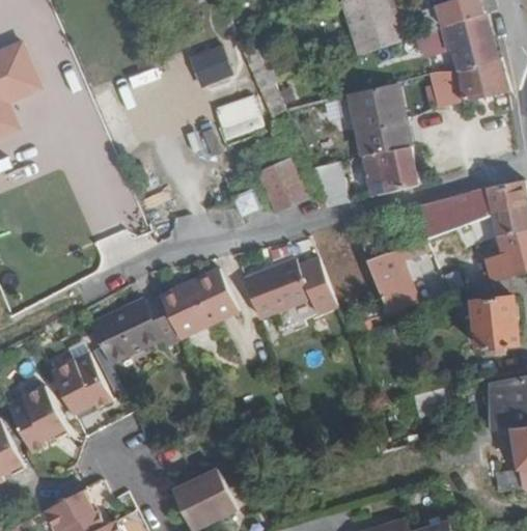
[(7,0),(12,10),(35,0),(7,0)]
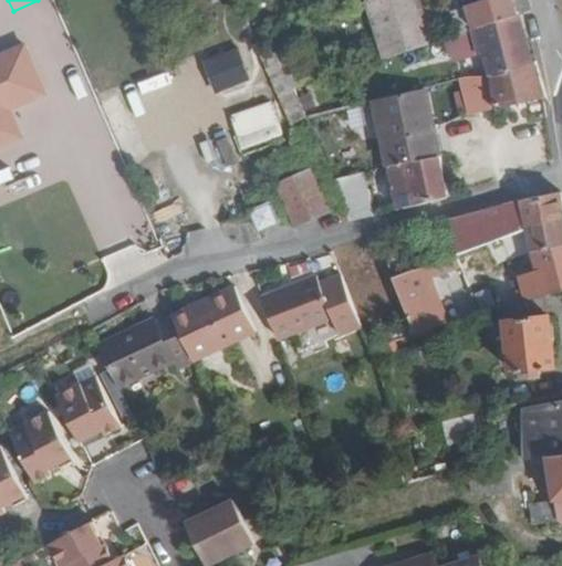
[(414,0),(363,0),(382,58),(429,42),(414,0)]
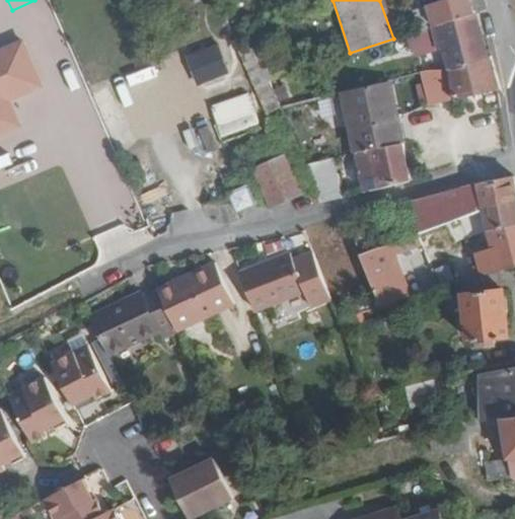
[(431,26),(471,13),(467,0),(437,0),(425,4),(431,26)]
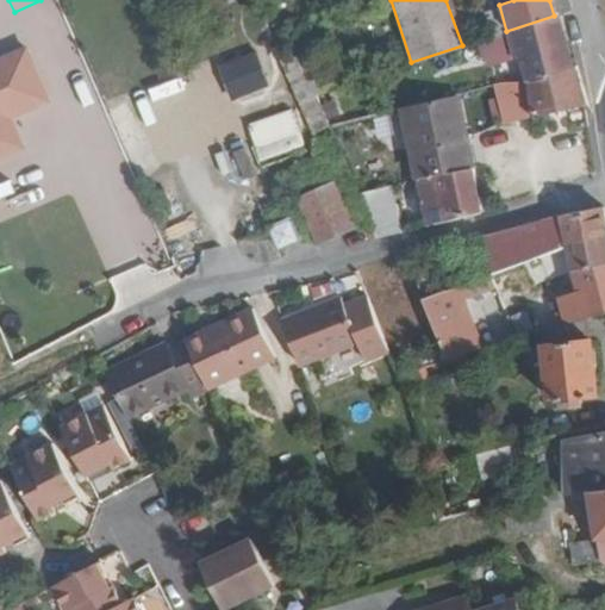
[(554,16),(506,31),(512,57),(518,57),(524,81),(573,68),(571,57),(568,58),(554,16)]
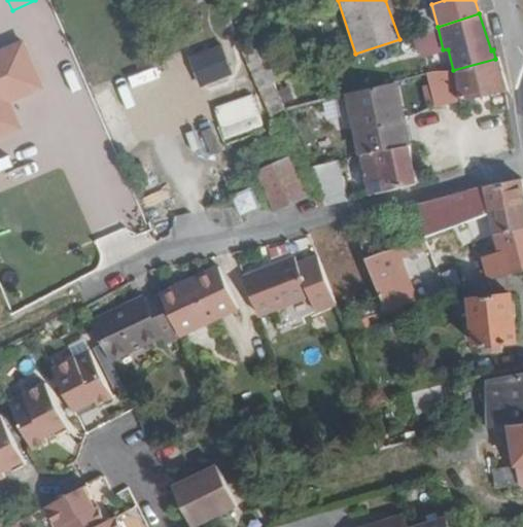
[(20,42),(0,50),(0,134),(18,128),(6,101),(39,86),(20,42)]
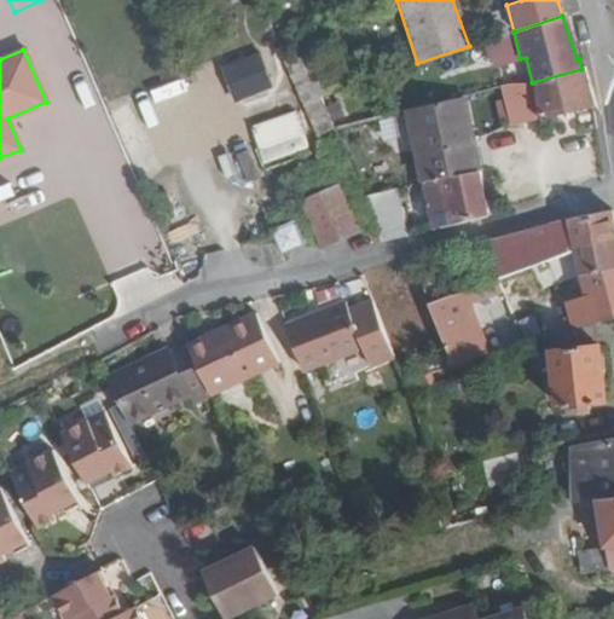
[(256,50),(220,67),(238,103),(273,86),(256,50)]
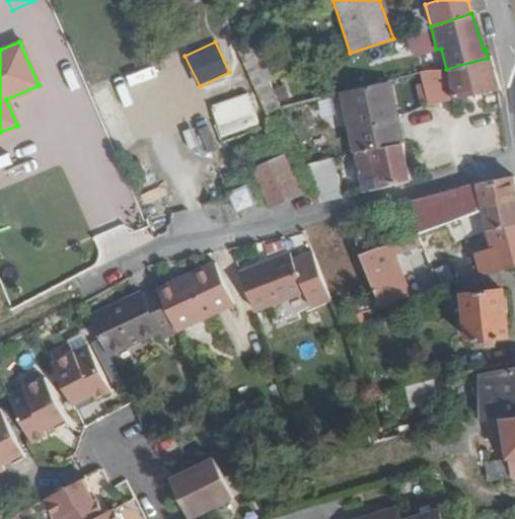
[(446,69),(417,72),(426,105),(494,89),(495,92),(498,91),(488,58),(446,69)]
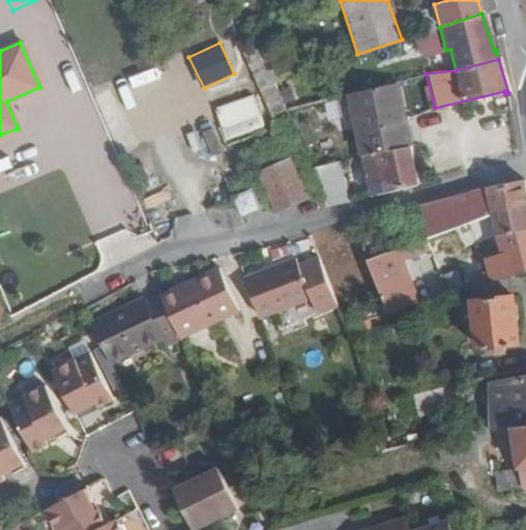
[(395,81),(347,93),(360,155),(409,146),(395,81)]
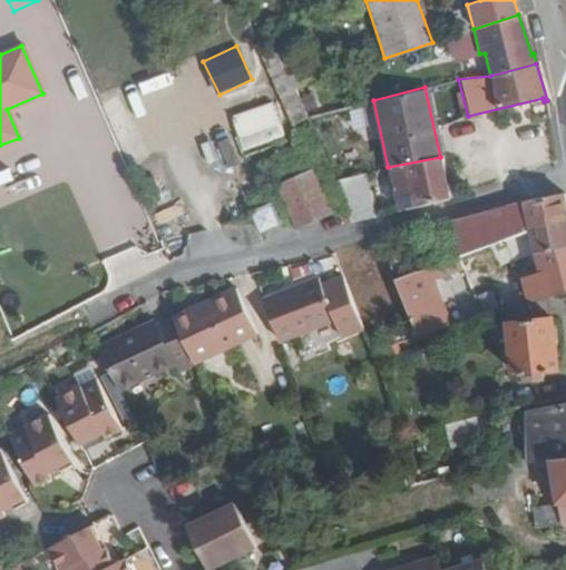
[(266,105),(230,118),(236,137),(273,124),(266,105)]
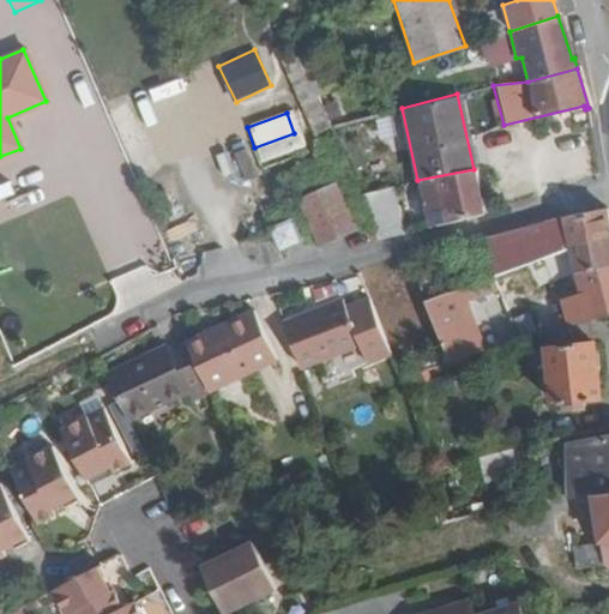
[(213,151),(223,182),(258,172),(248,142),(213,151)]
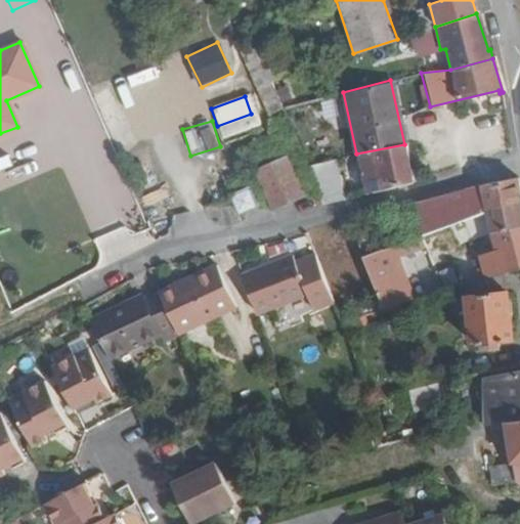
[(404,144),(356,154),(364,193),(412,181),(404,144)]
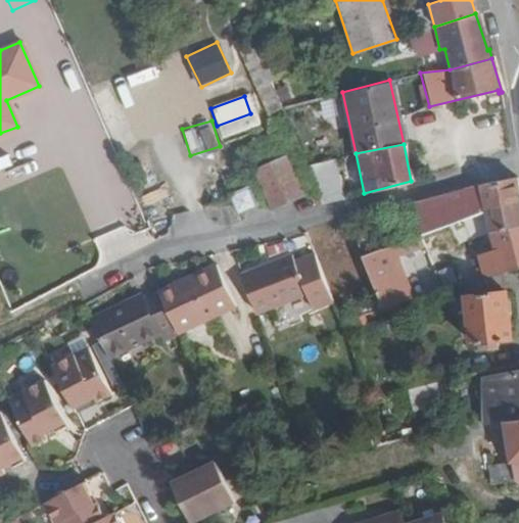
[(285,154),(252,170),(271,210),(303,196),(285,154)]
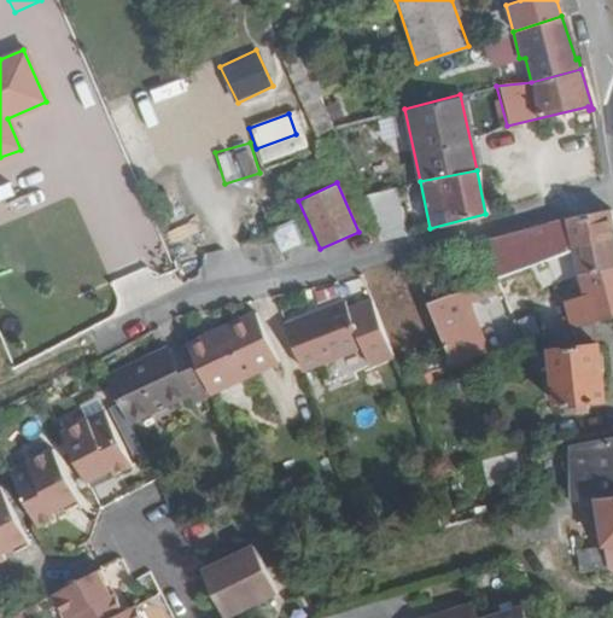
[(395,187),(358,196),(378,242),(404,234),(395,187)]
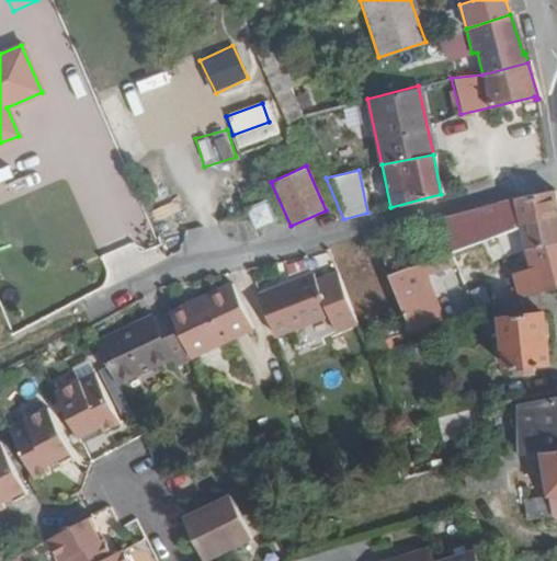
[(520,228),(519,225),(556,216),(556,214),(552,190),(513,197),(479,207),(458,213),(467,247),(488,239),(520,228)]
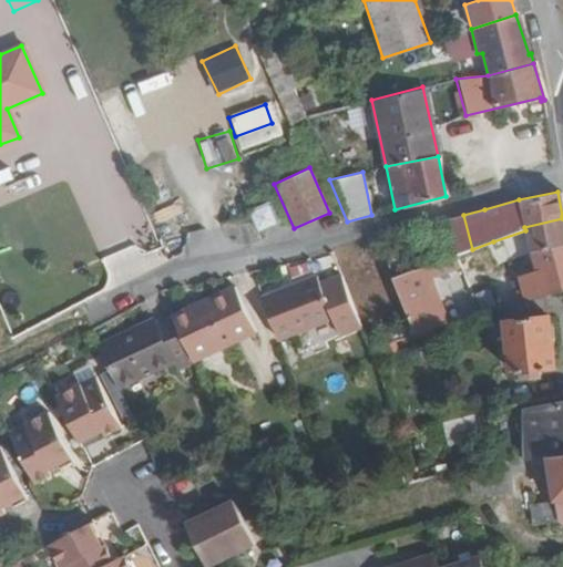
[(276,224),(269,208),(249,216),(256,232),(276,224)]
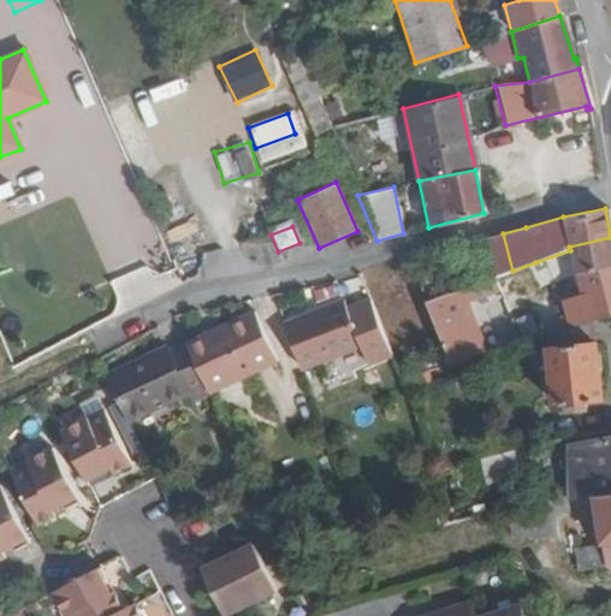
[(610,264),(610,237),(569,247),(570,250),(574,273),(580,272),(610,264)]
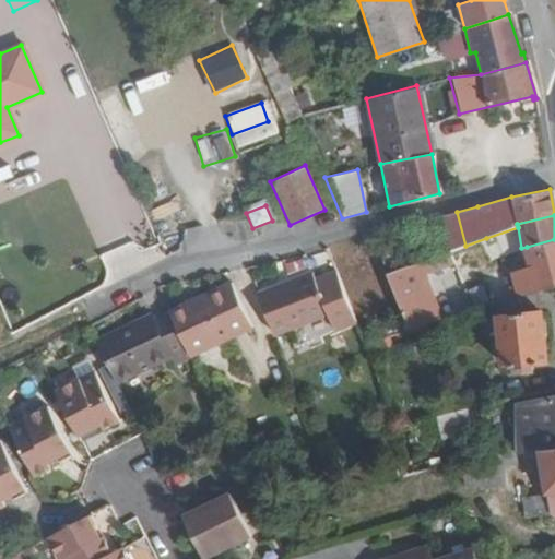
[(554,239),(527,247),(532,266),(509,273),(516,295),(538,288),(554,282),(554,239)]
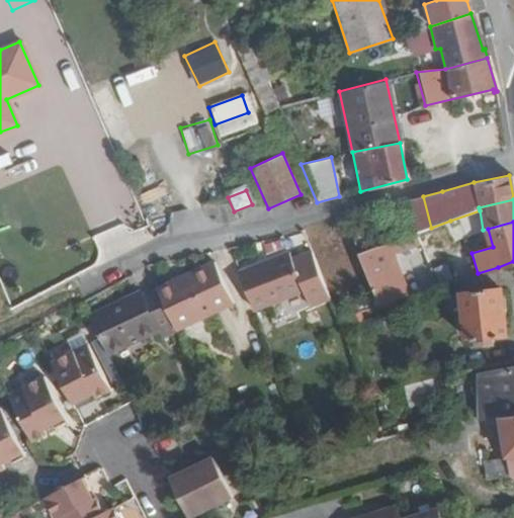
[(429,228),(415,233),(419,244),(433,239),(429,228)]
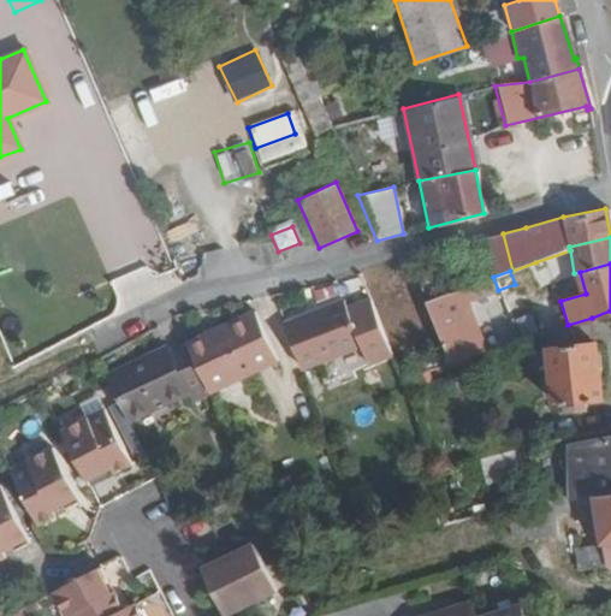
[(493,277),(467,286),(472,300),(498,290),(493,277)]
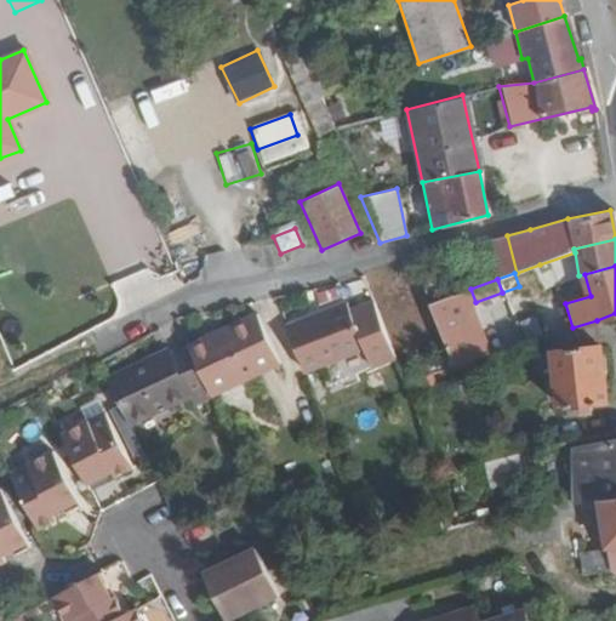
[(471,289),(427,305),(451,364),(488,352),(467,305),(475,302),(471,289)]
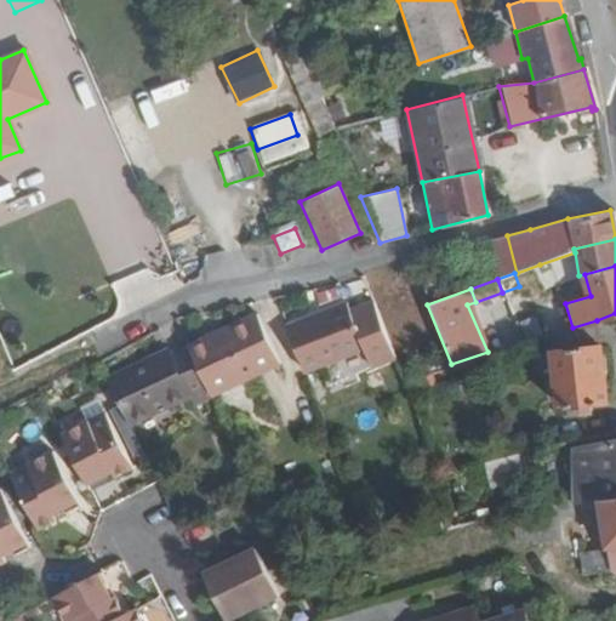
[(284,325),(301,372),(361,349),(369,368),(393,357),(370,300),(347,309),(344,301),(284,325)]
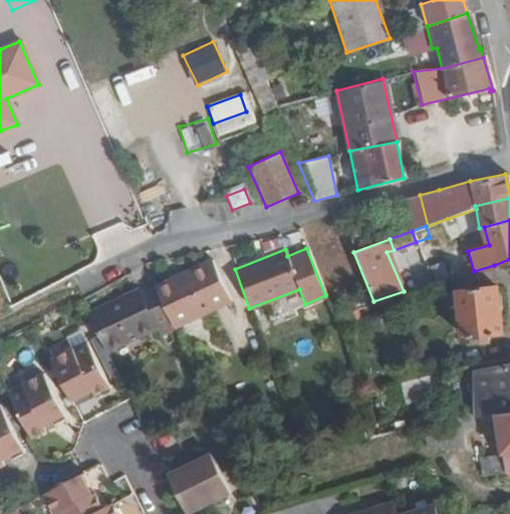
[(174,327),(230,301),(210,258),(154,285),(174,327)]
